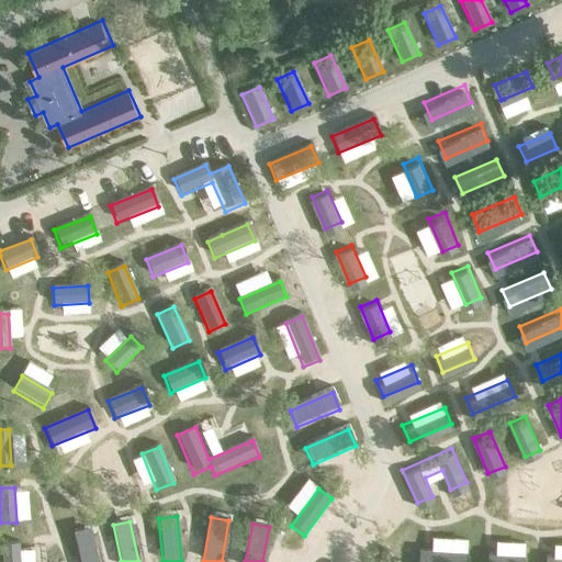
[(98,561),(91,530),(74,535),(79,561),(98,561)]
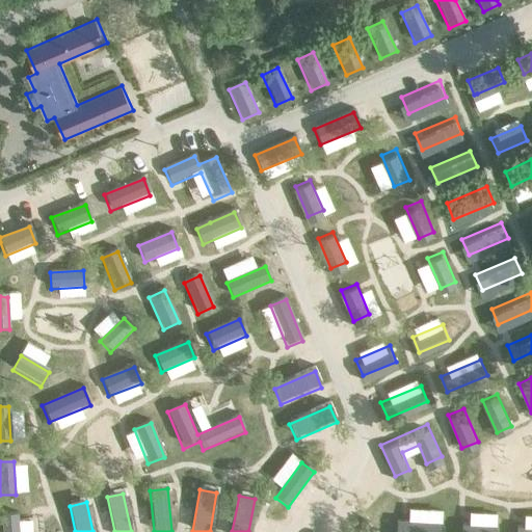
[(428,531),(439,531),(441,516),(401,514),(400,531),(428,531)]
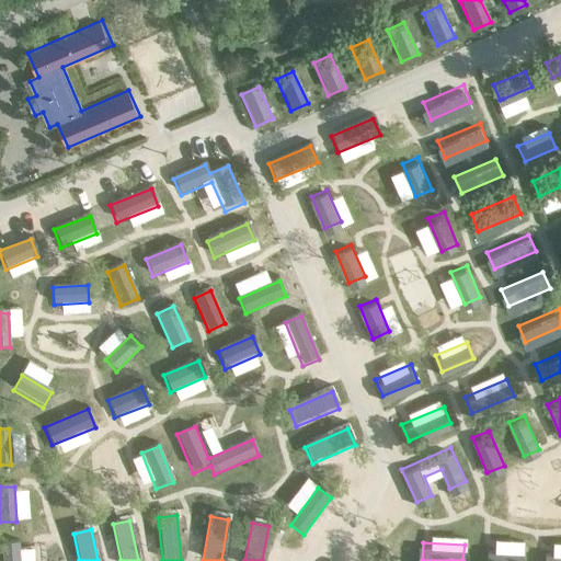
[(20,560),(19,546),(0,547),(1,560),(20,560)]
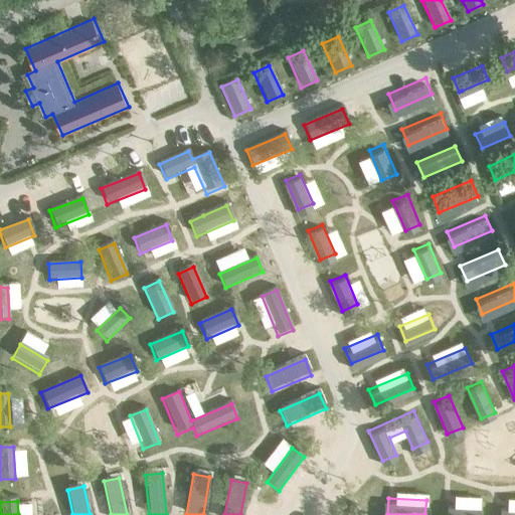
[(479,514),(480,503),(447,502),(446,514),(479,514)]
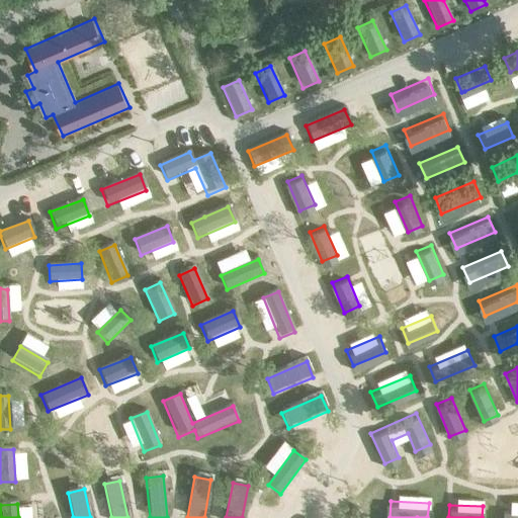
[(517,517),(517,508),(502,508),(501,517),(517,517)]
